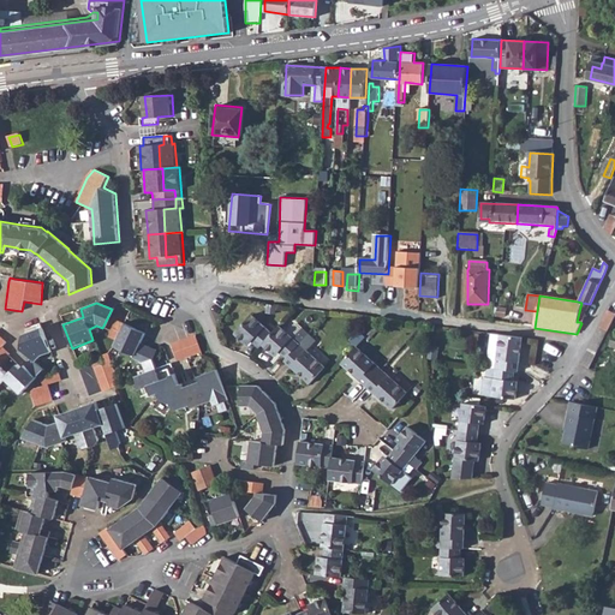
[(248,342),(252,339),(256,341),(262,347),(266,345),(275,334),(255,315),(238,333),(248,342)]
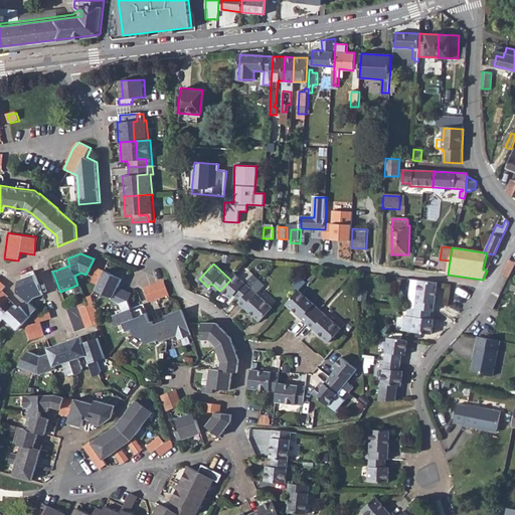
[(93,292),(111,300),(110,304),(117,307),(120,315),(111,318),(115,329),(121,327),(125,335),(130,333),(132,337),(139,340),(140,340),(141,341),(148,344),(158,340),(159,342),(166,339),(176,336),(177,340),(191,335),(186,324),(181,310),(165,316),(167,320),(153,325),(151,322),(149,323),(146,314),(143,315),(141,309),(132,312),(128,301),(131,294),(118,288),(121,279),(103,271),(96,268),(89,282),(96,286),(93,292)]
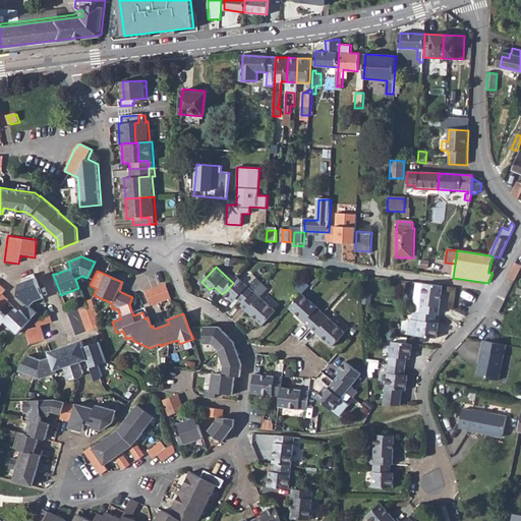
[(225,292),(233,299),(237,295),(239,298),(245,303),(256,292),(263,285),(257,279),(250,287),(239,276),(233,283),(225,292)]
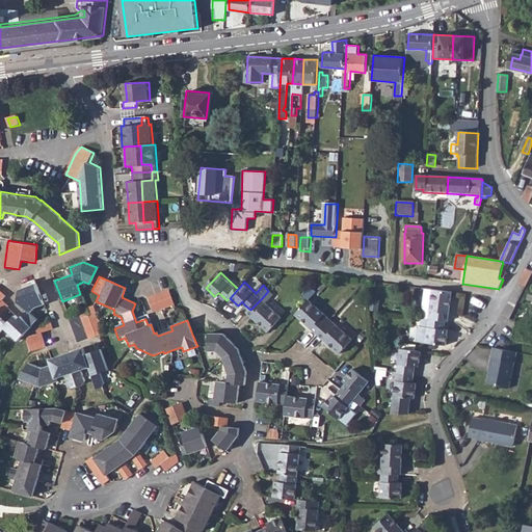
[(0,333),(4,329),(17,343),(33,326),(35,328),(37,335),(32,338),(28,340),(32,352),(48,346),(43,334),(53,329),(50,322),(43,324),(31,313),(36,308),(45,304),(36,284),(21,289),(19,300),(26,308),(21,314),(21,315),(19,317),(16,314),(7,321),(6,321),(0,314),(0,312),(7,306),(7,304),(2,300),(5,296),(0,291),(0,333)]
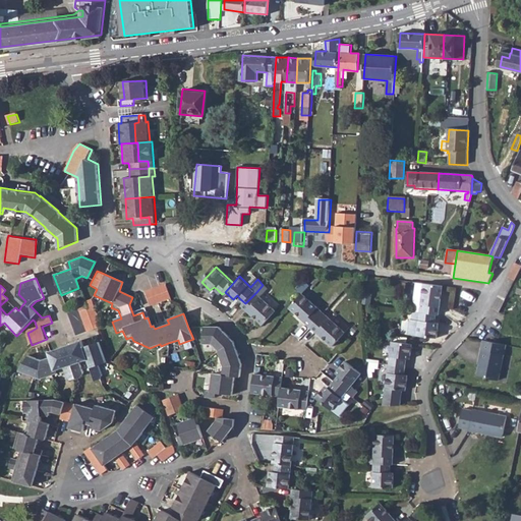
[(303,294),(310,286),(305,281),(298,289),(303,294)]
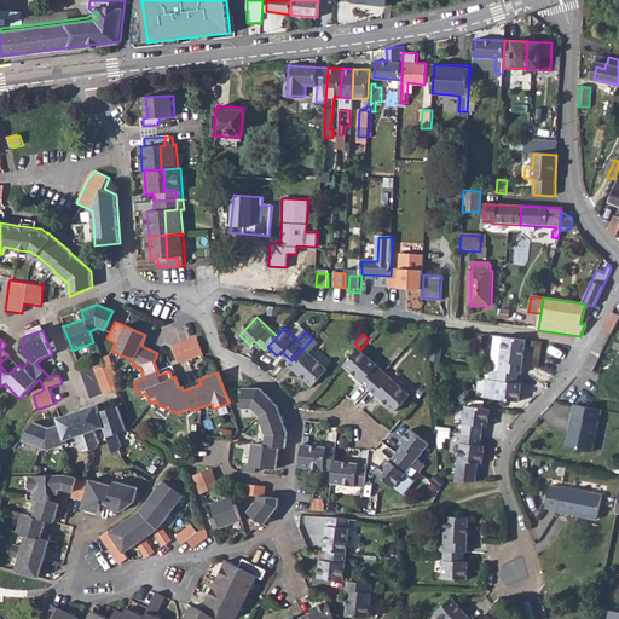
[(501,371),(520,374),(522,374),(527,340),(505,336),(496,335),(493,357),(496,360),(502,362),(501,371)]
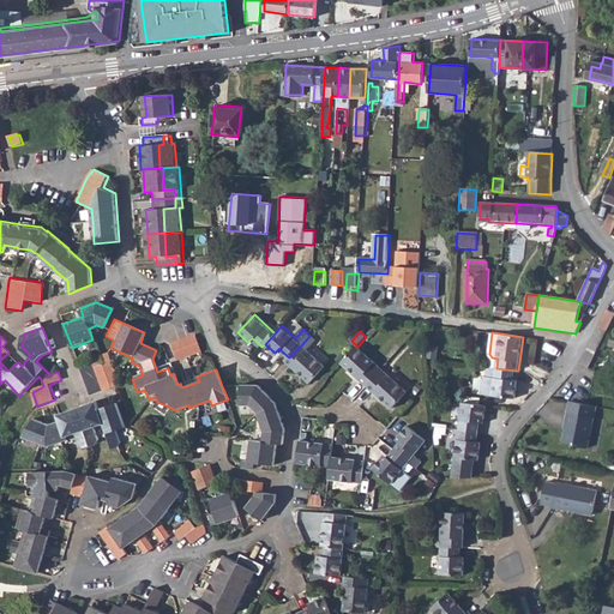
[(170,343),(178,360),(186,357),(202,351),(194,333),(170,343)]
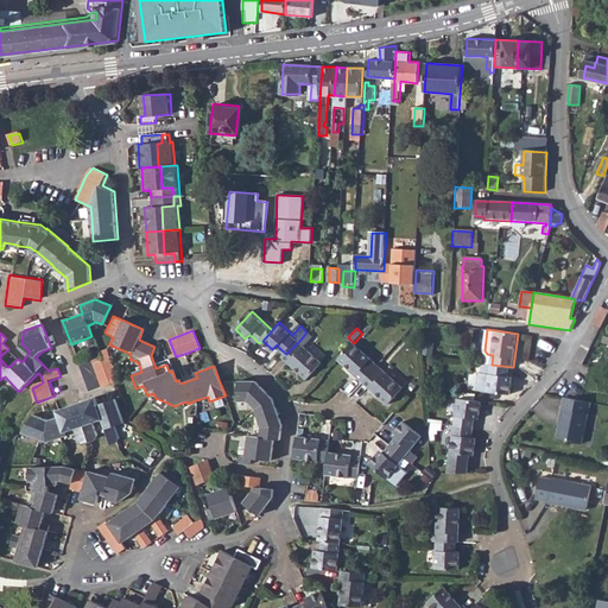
[(284,358),(308,379),(323,363),(299,341),(286,354),(284,358)]
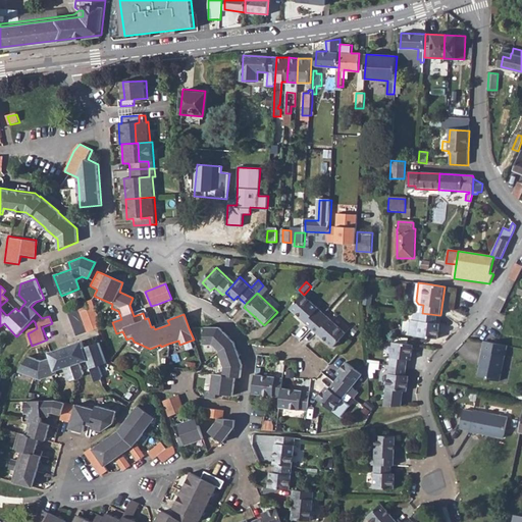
[(291,308),(312,327),(324,314),(304,295),(291,308)]
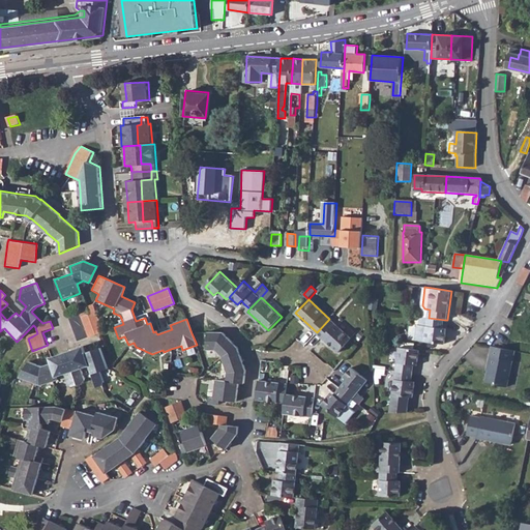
[(79,311),(89,339),(91,337),(105,332),(104,331),(93,305),(86,308),(79,311)]
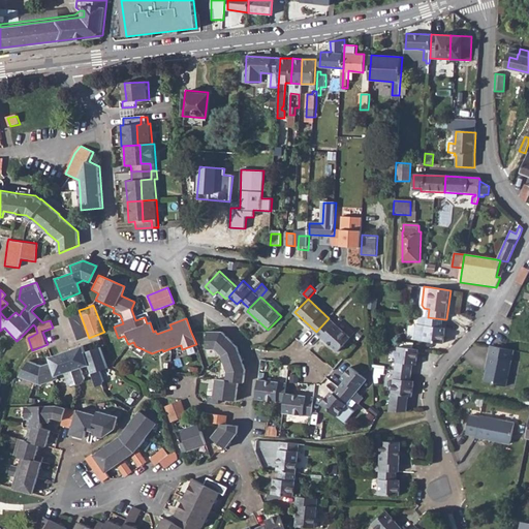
[(422,316),(421,323),(418,324),(416,339),(446,343),(447,332),(442,332),(443,328),(444,319),(428,317),(422,316)]
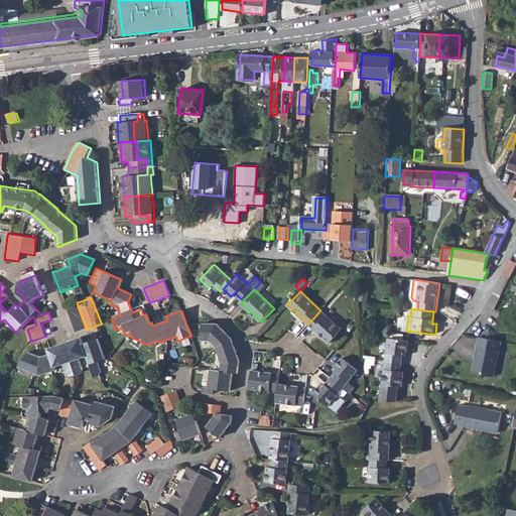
[(308,324),(330,344),(342,330),(320,310),(308,324)]
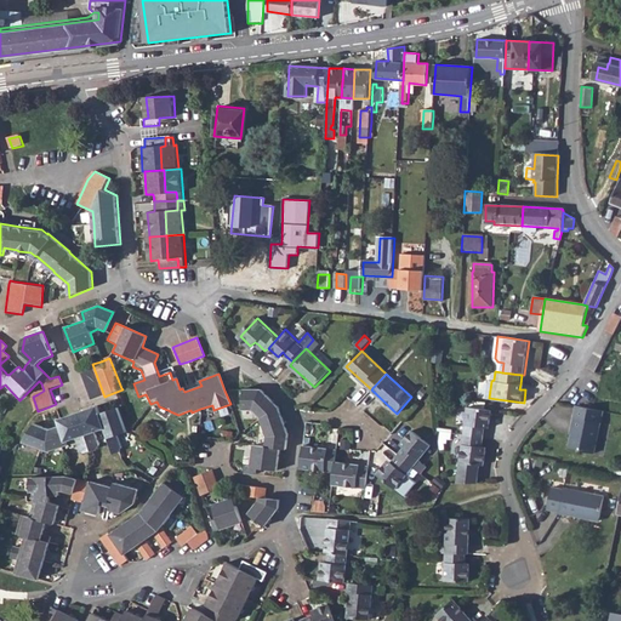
[(243,388),(243,409),(251,409),(257,414),(261,419),(268,434),(267,445),(255,445),(252,466),(245,466),(245,472),(256,474),(257,467),(277,469),(280,448),(286,449),(289,432),(279,406),(262,388),(243,388)]
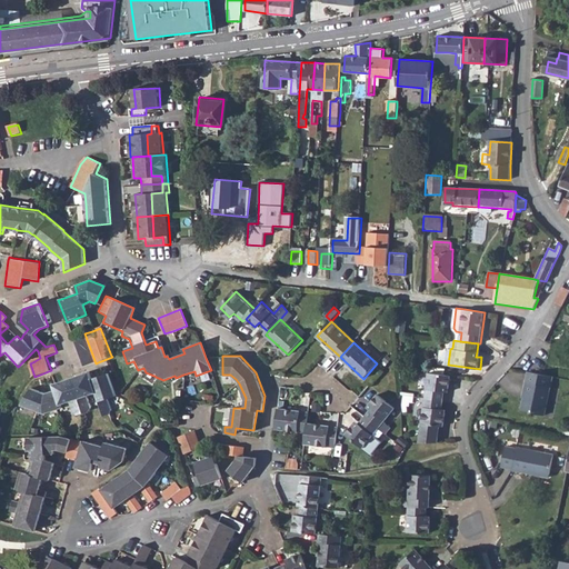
[(426,396),(443,398),(445,390),(445,387),(451,387),(452,373),(430,371),(426,396)]
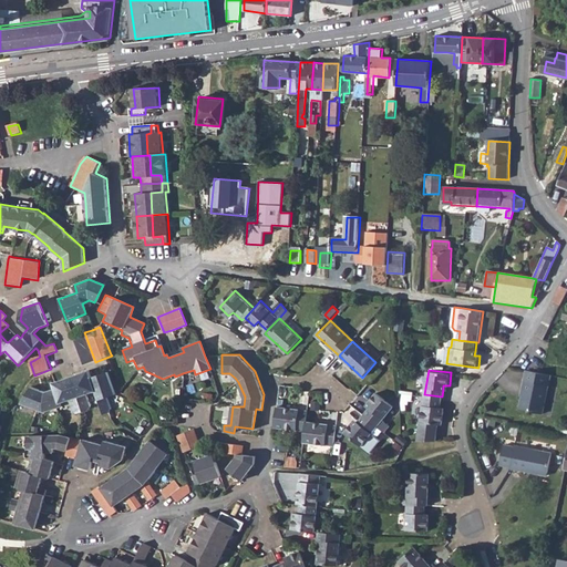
[(545,413),(549,384),(552,374),(527,370),(525,380),(524,390),(525,390),(522,408),(533,409),(535,411),(545,413)]
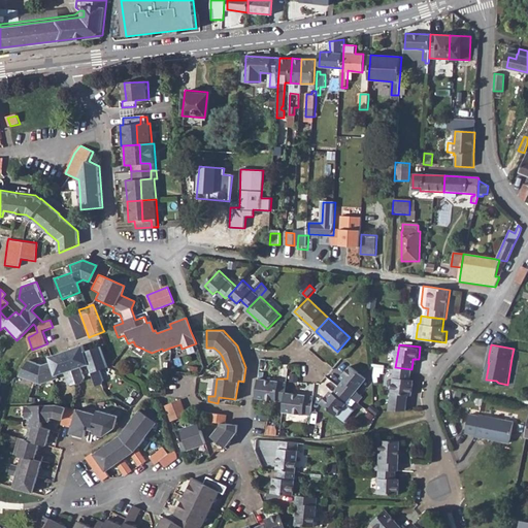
[(18,377),(31,383),(39,387),(51,383),(56,381),(55,377),(63,375),(67,386),(71,387),(83,384),(85,380),(81,369),(88,366),(95,386),(101,384),(103,380),(99,369),(107,366),(99,347),(84,352),(81,345),(47,357),(50,363),(38,366),(27,361),(18,377)]
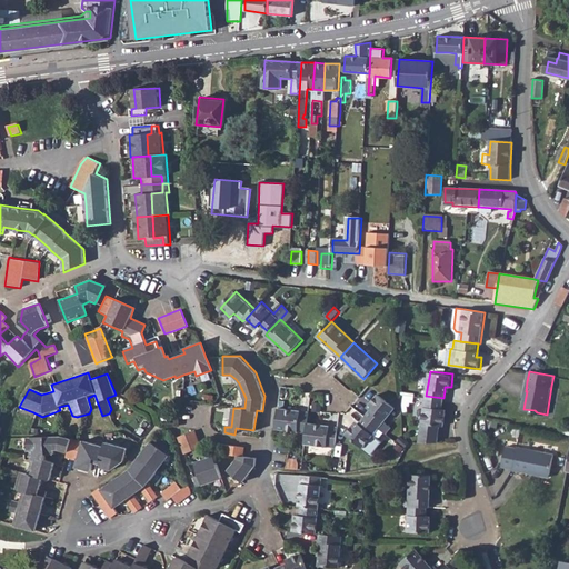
[(365,416),(378,427),(393,407),(376,392),(368,401),(372,406),(370,409),(365,416)]
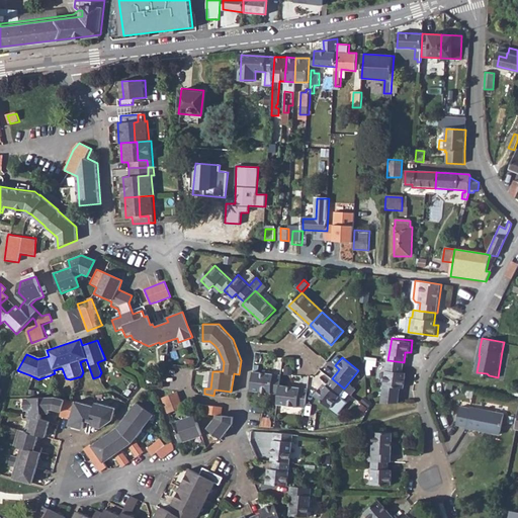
[(381,403),(399,402),(402,385),(406,386),(407,375),(402,374),(403,371),(404,362),(387,360),(381,403)]
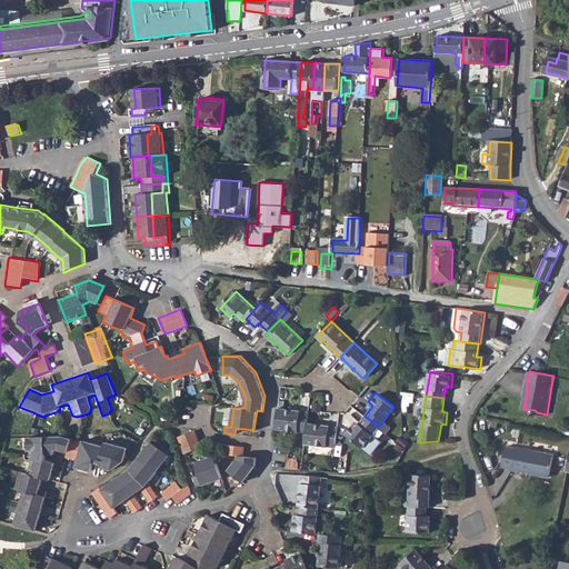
[(276,428),(307,431),(308,422),(309,411),(278,408),(276,428)]
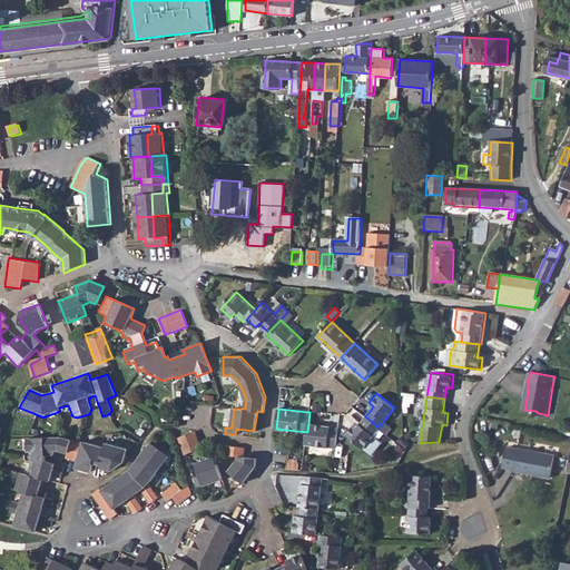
[(353,423),(345,432),(363,446),(379,428),(365,416),(360,423),(357,426),(353,423)]
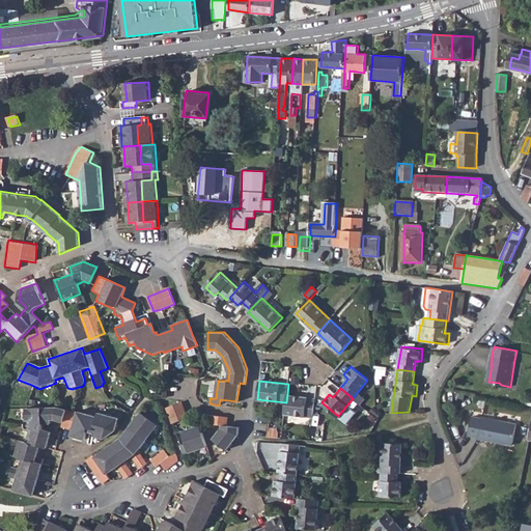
[(285,413),(314,416),(316,397),(287,394),(286,402),(285,413)]
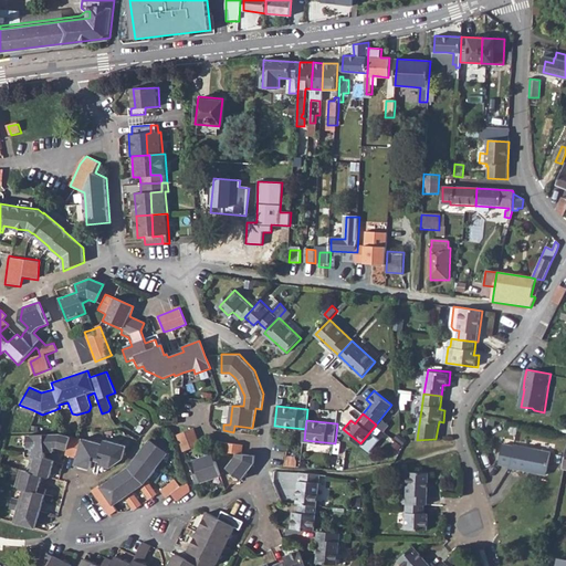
[(176,435),(182,451),(198,444),(192,428),(176,435)]
